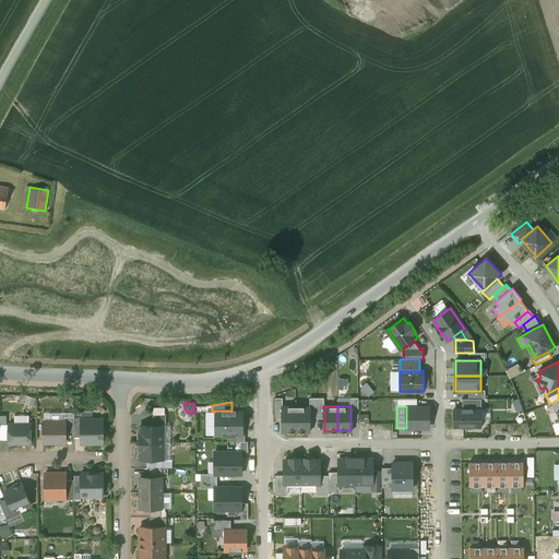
[(406,428),(427,428),(427,420),(429,420),(429,414),(427,414),(427,406),(417,406),(406,406),(406,428)]
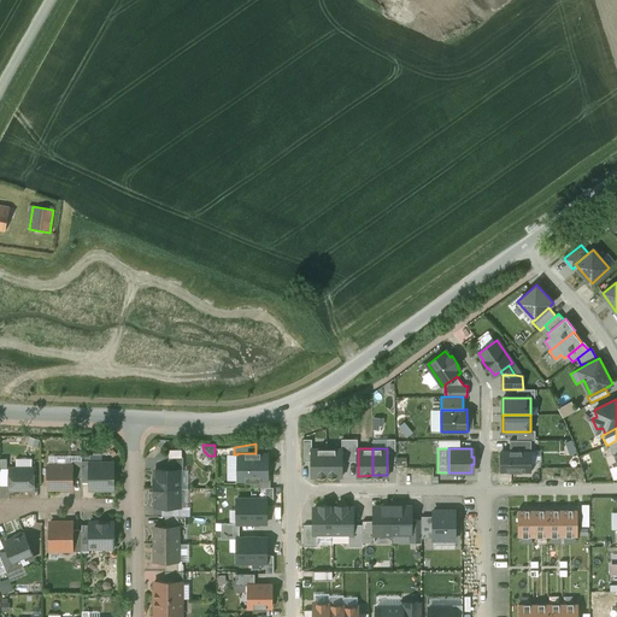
[(312,475),(327,475),(327,450),(312,450),(312,460),(312,475)]
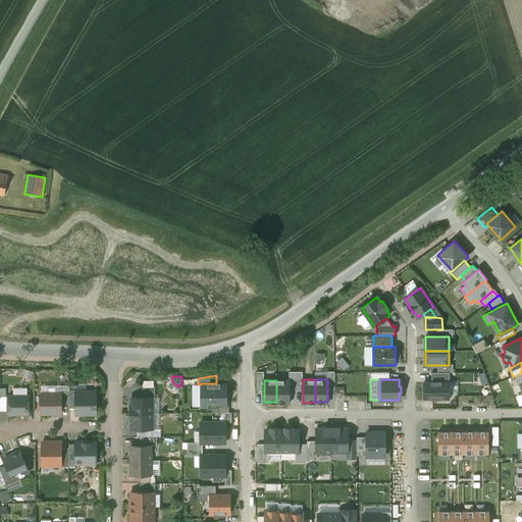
[(276,402),(290,402),(290,389),(290,380),(276,380),(276,402)]
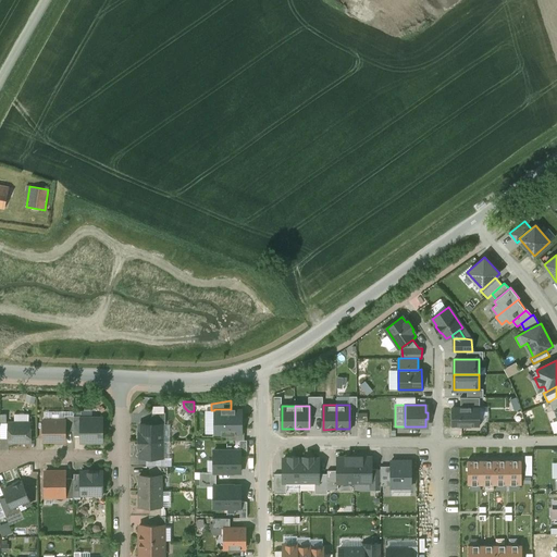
[(460,407),(452,407),(452,426),(480,425),(480,407),(460,407)]
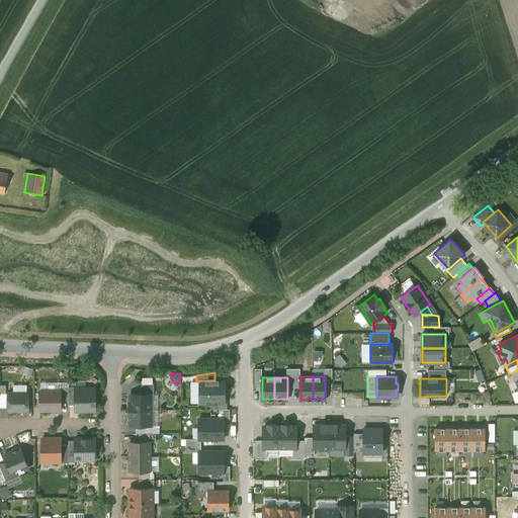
[(225,403),(225,380),(214,380),(199,380),(199,381),(199,403),(225,403)]
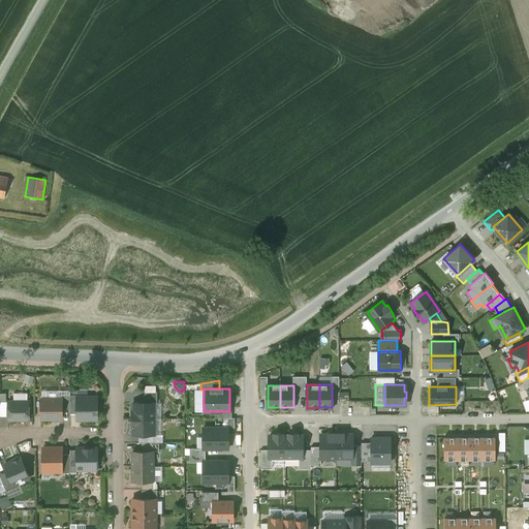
[(41,390),(41,399),(61,399),(61,395),(70,394),(70,390),(41,390)]
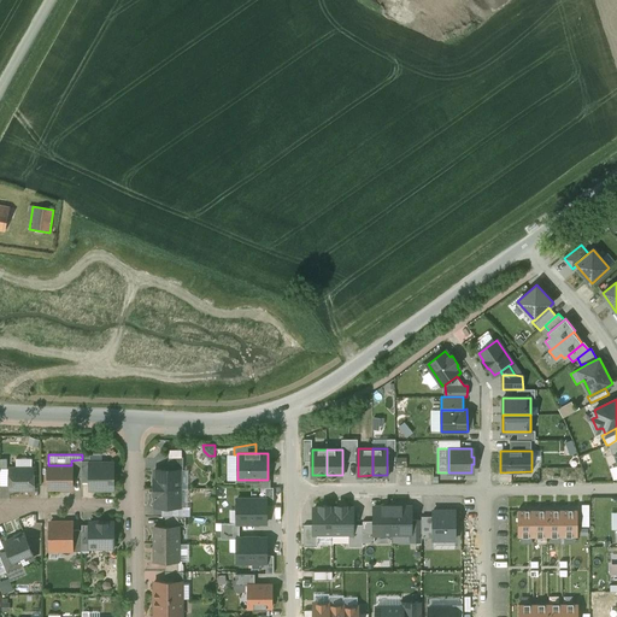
[(238,480),(238,454),(234,454),(228,454),(228,481),(238,480)]
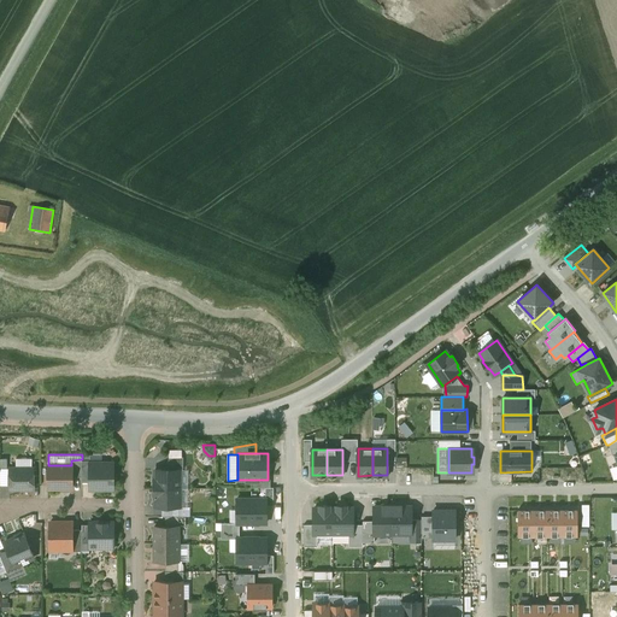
[(182,457),(169,457),(169,469),(180,469),(180,470),(183,470),(183,457),(182,457)]
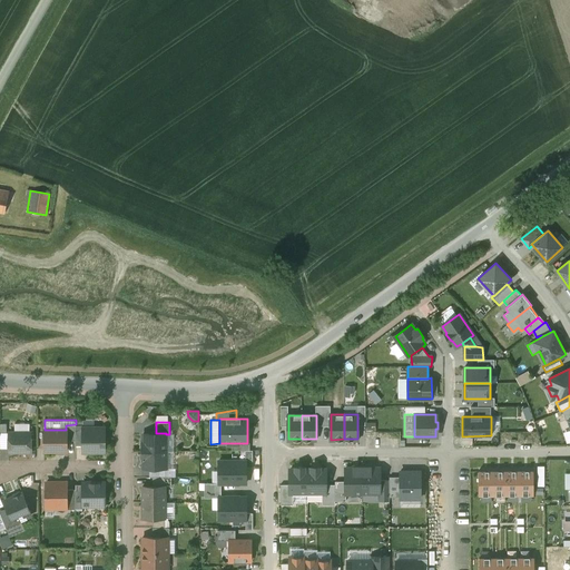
[(29,423),(15,423),(15,432),(29,432),(29,423)]
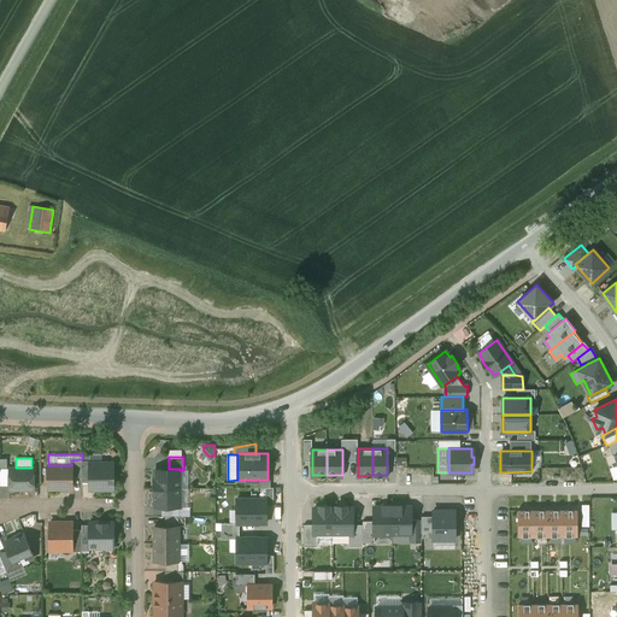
[(82,459),(71,460),(71,465),(72,465),(72,480),(75,477),(82,477),(82,459)]
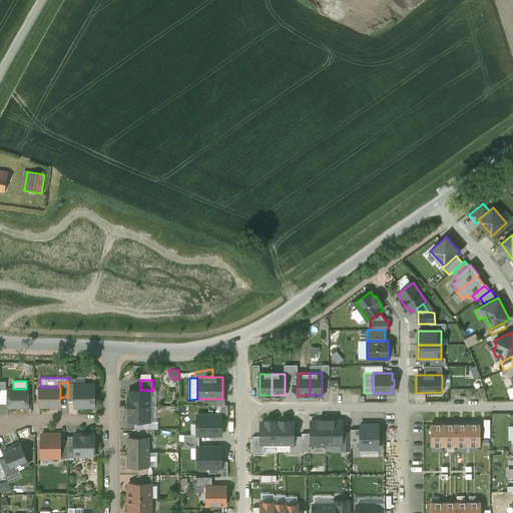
[(94,385),(75,385),(75,400),(75,406),(94,406),(94,385)]
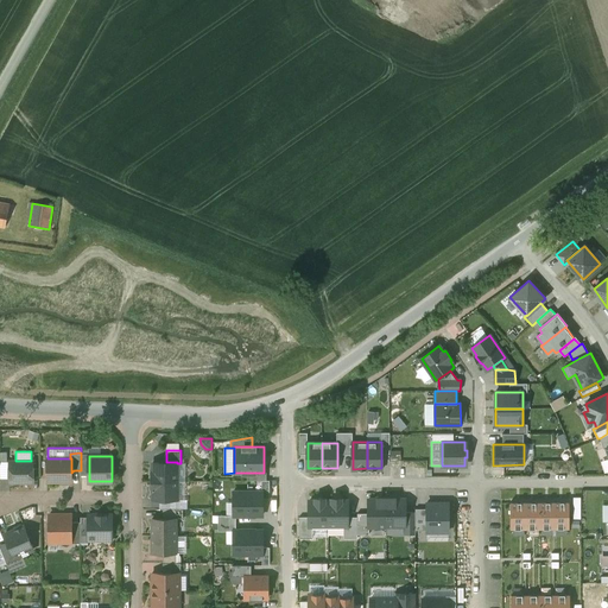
[(70,458),(48,458),(48,482),(71,482),(71,473),(71,458),(70,458)]
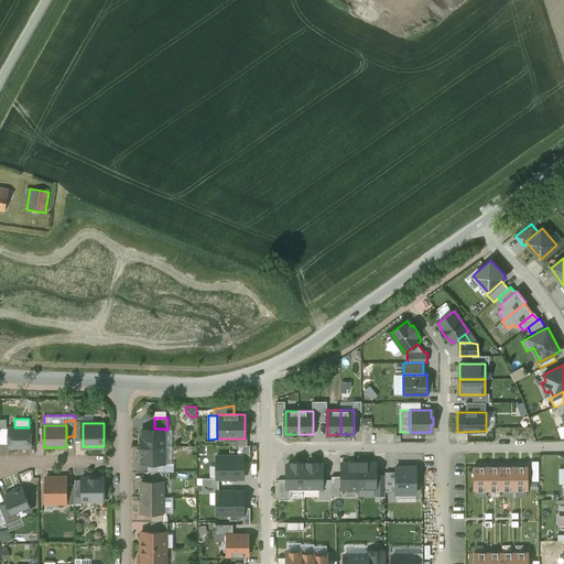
[(14,427),(9,427),(9,447),(31,447),(31,427),(29,427),(14,427)]
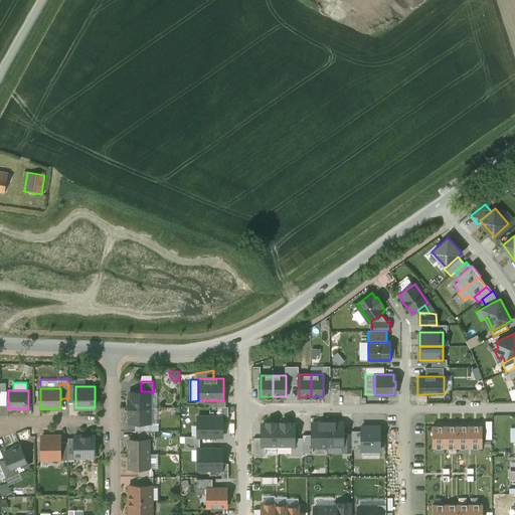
[(141,391),(130,391),(130,399),(129,399),(129,407),(150,407),(150,392),(150,391),(141,391)]
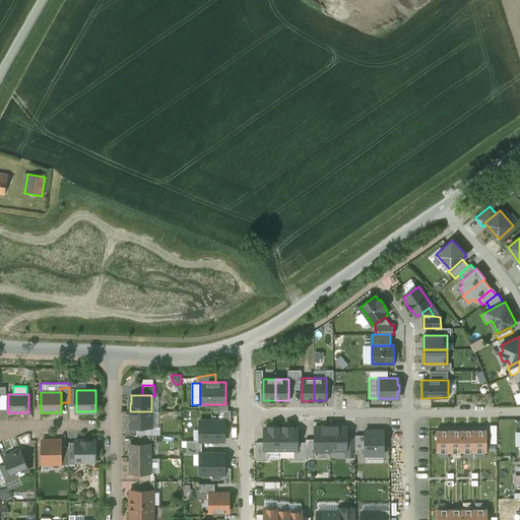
[(151,411),(130,411),(130,420),(131,420),(131,427),(136,427),(151,427),(151,411)]
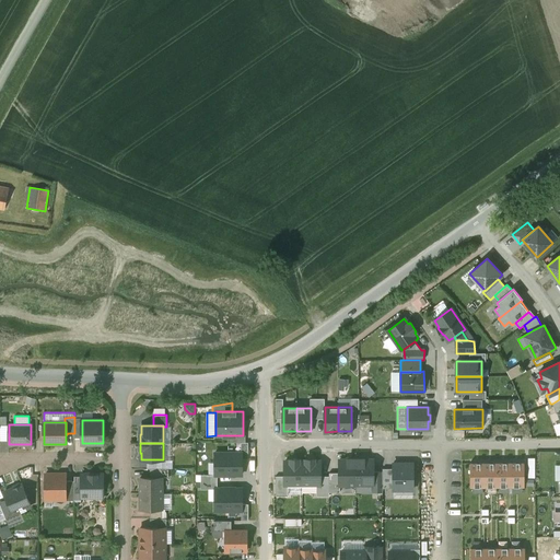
[(171,443),(163,443),(163,459),(147,459),(147,468),(173,468),(173,459),(171,459),(171,443)]
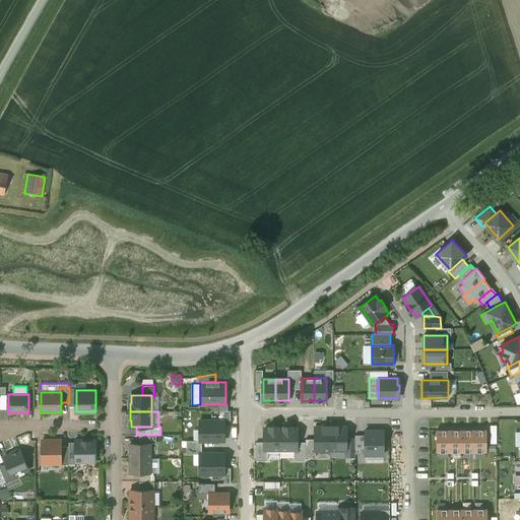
[(212,419),(200,420),(200,441),(202,441),(212,441),(212,419)]
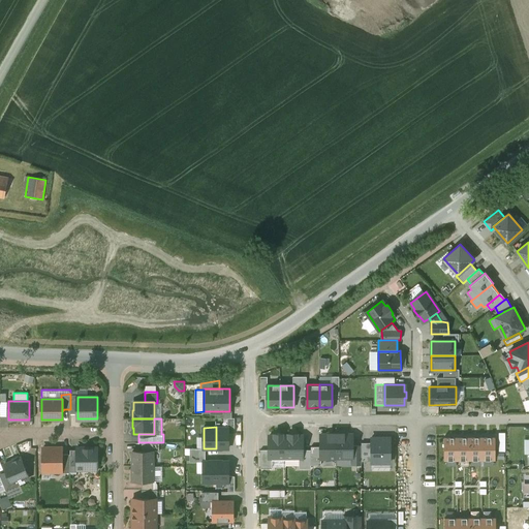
[(228,433),(228,427),(227,427),(216,427),(216,448),(228,448),(228,433)]
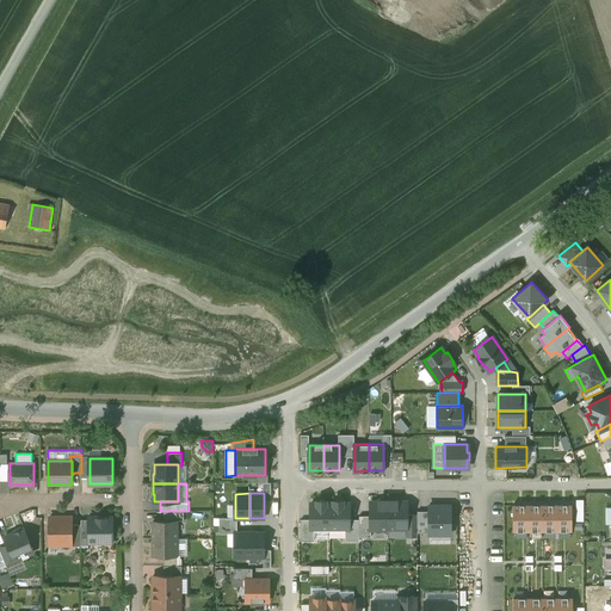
[(388,529),(388,500),(378,501),(370,501),(370,516),(370,529),(371,529),(388,529)]
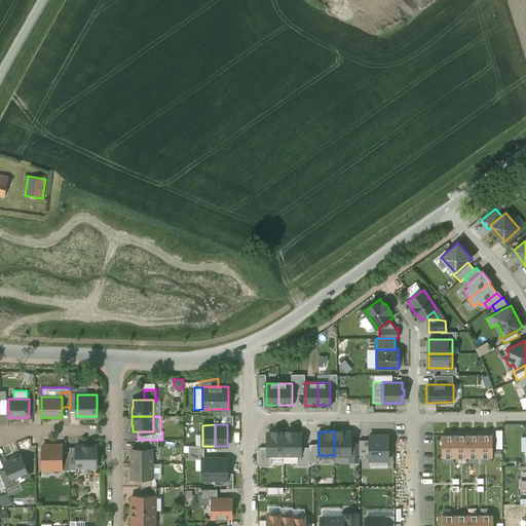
[(350,443),(350,431),(342,431),(342,430),(334,430),(334,455),(350,455),(350,443)]
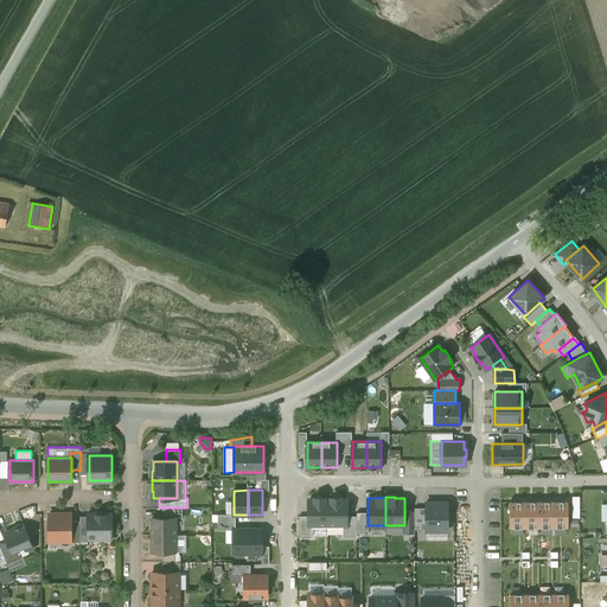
[(327,525),(327,500),(324,500),(324,498),(314,498),(314,500),(308,500),(308,516),(308,525),(312,525),(327,525)]
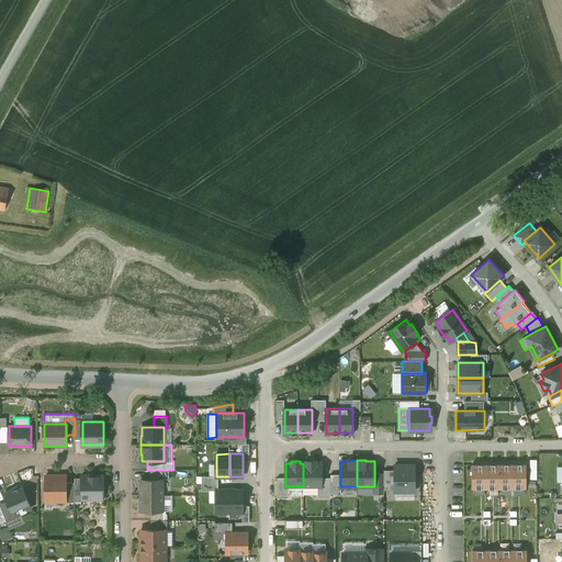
[(318,486),(322,486),(322,478),(321,463),(315,463),(315,461),(306,461),(306,463),(303,463),(303,486),(318,486)]
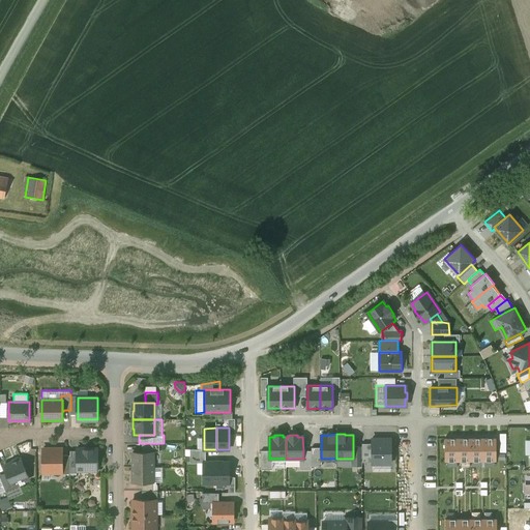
[(373,464),(391,463),(390,438),(372,438),(373,443),(373,462),(373,464)]
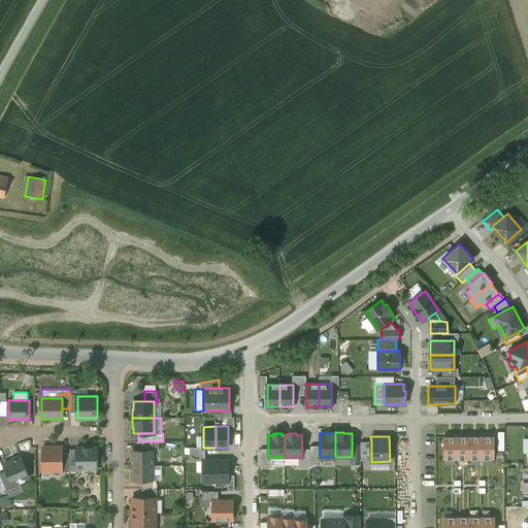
[(444,436),(443,436),(443,459),(454,459),(454,436),(452,436),(452,438),(444,438),(444,436)]
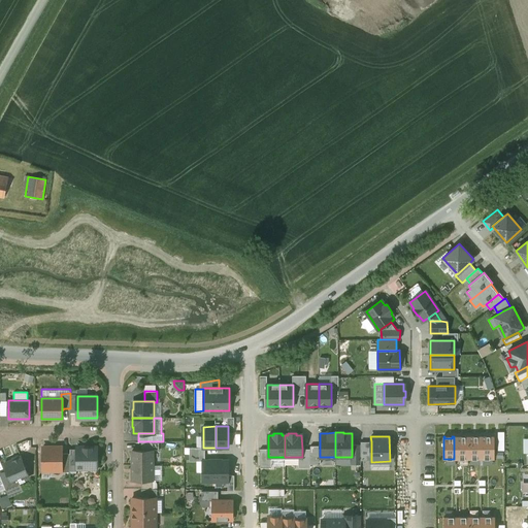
[(454,436),(454,459),(467,459),(467,436),(464,436),(464,438),(457,438),(457,436),(454,436)]
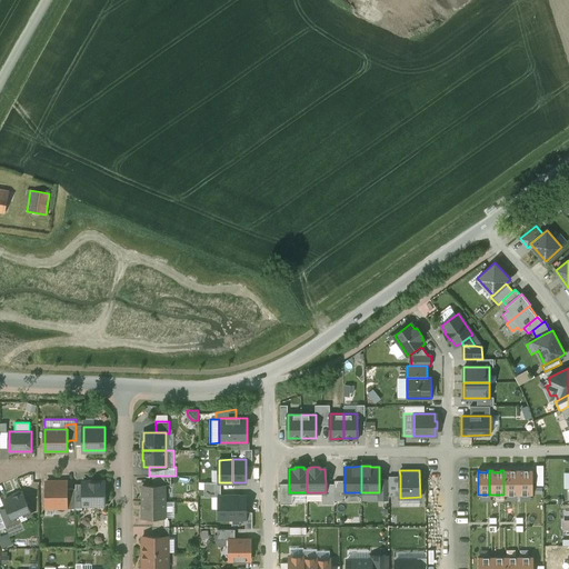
[(503,470),(503,495),(517,495),(517,470),(513,470),(513,472),(506,472),(506,470),(503,470)]
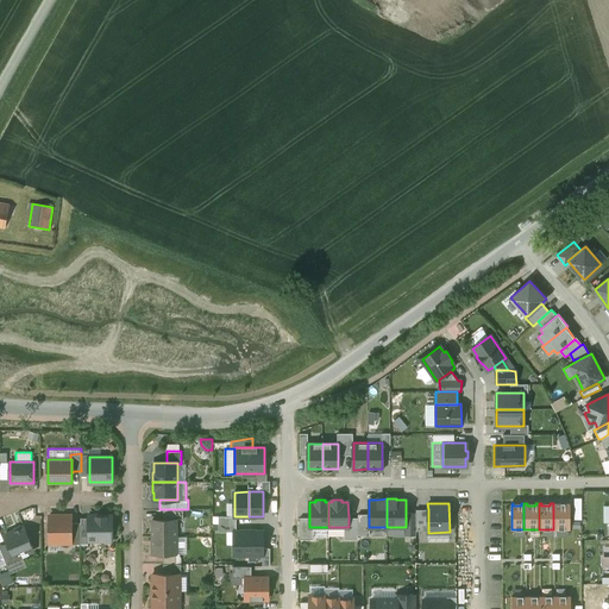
[(553,503),(553,529),(570,529),(570,503),(564,503),(564,506),(556,506),(556,503),(553,503)]
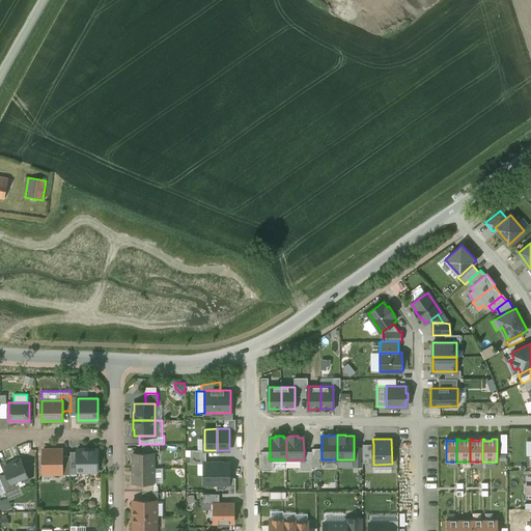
[(154,444),(142,444),(142,453),(154,453),(154,452),(154,444)]
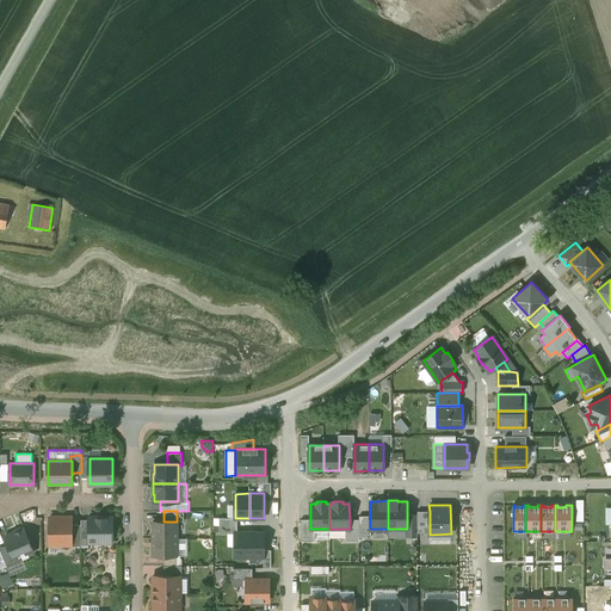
[(430,532),(430,511),(418,511),(418,532),(430,532)]
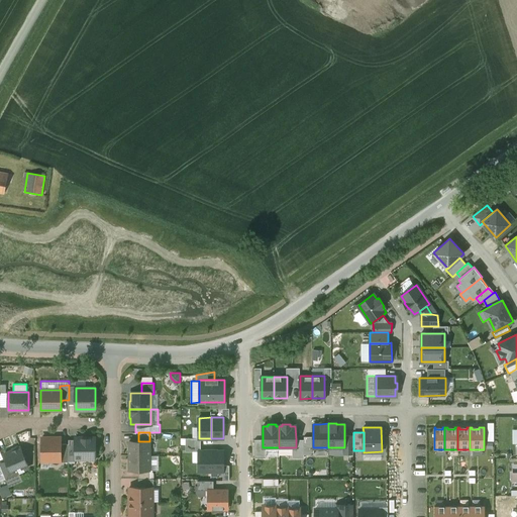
[(344,447),(344,453),(353,453),(353,450),(352,435),(344,435),(344,447)]
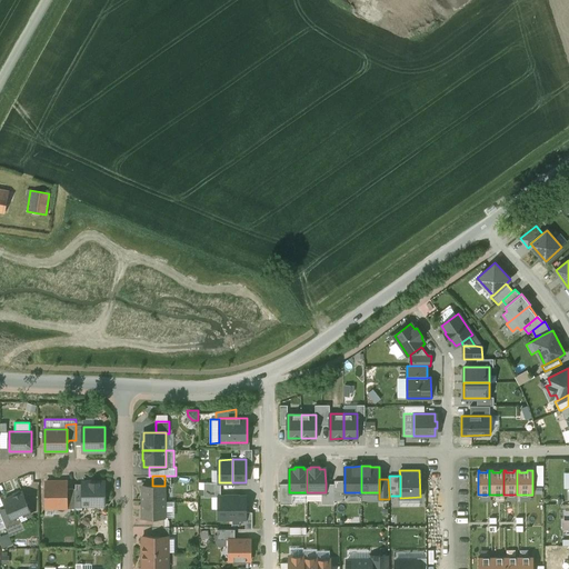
[(345,492),(345,480),(335,480),(335,483),(335,500),(346,500),(346,492),(345,492)]
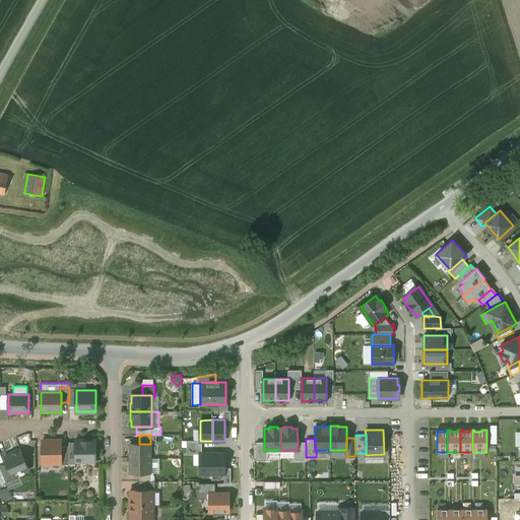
[(95,440),(75,441),(75,442),(75,457),(75,461),(95,461),(95,440)]
